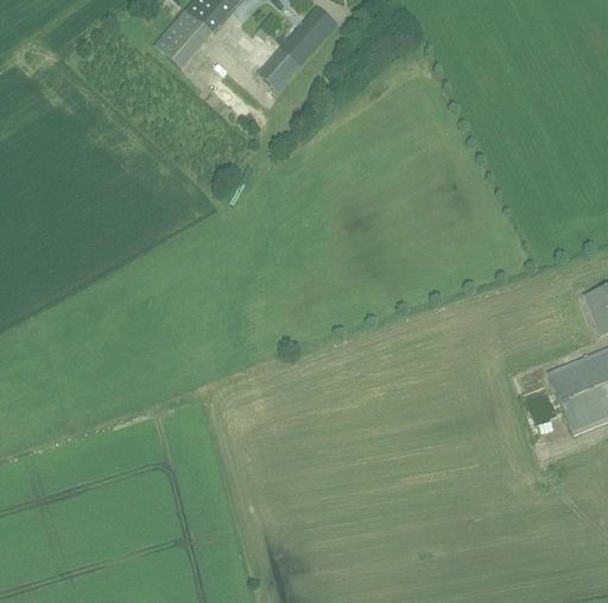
[(191,0),(185,7),(153,44),(182,68),(213,31),(240,0),(191,0)]
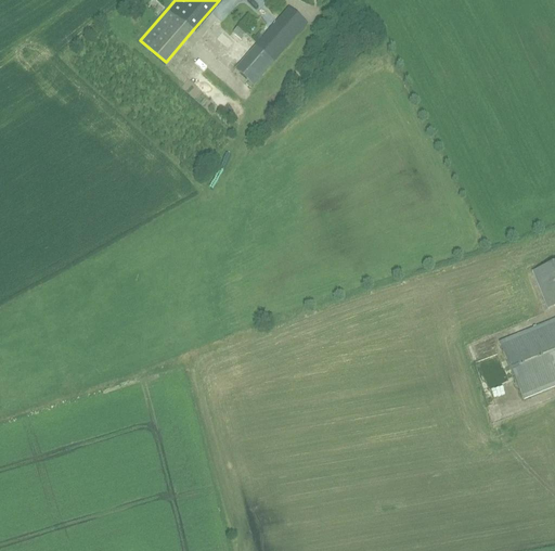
[(248,37),(259,28),(255,23),(256,22),(254,18),(261,12),(253,2),(233,18),(248,37)]
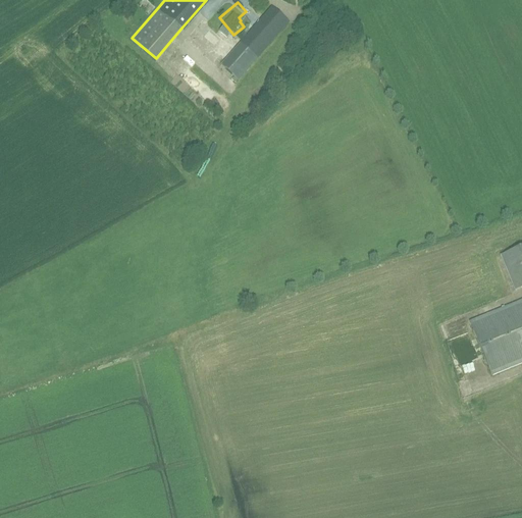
[(272,4),(241,39),(221,61),(237,74),(256,53),(288,17),(272,4)]
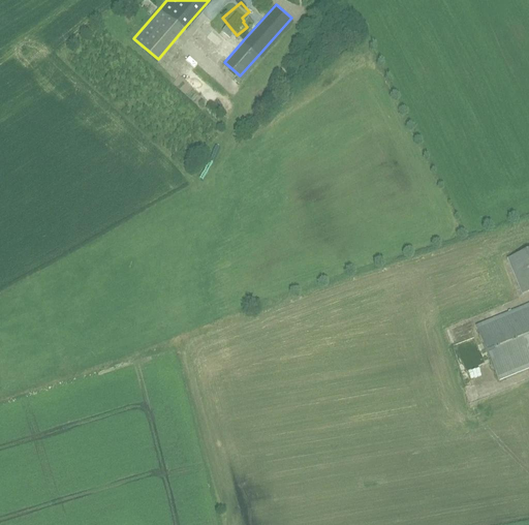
[(522,290),(528,287),(528,246),(507,255),(522,290)]
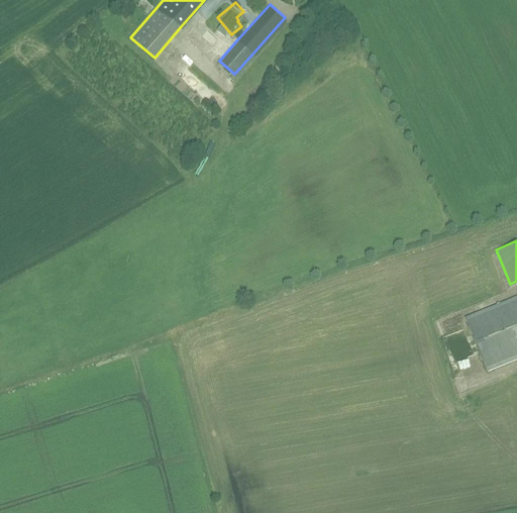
[(516,293),(466,315),(488,369),(516,355),(516,293)]
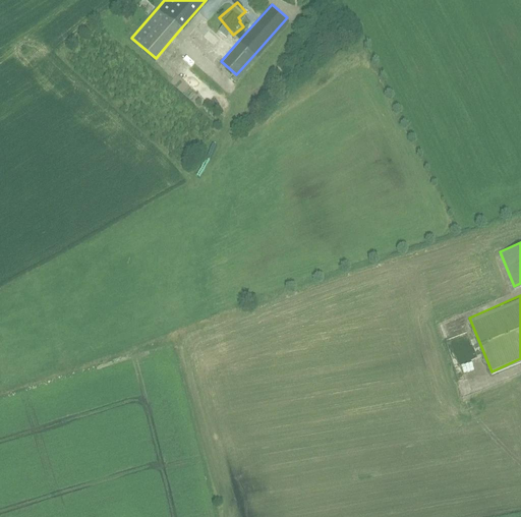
[(451,332),(454,343),(474,336),(470,326),(451,332)]
